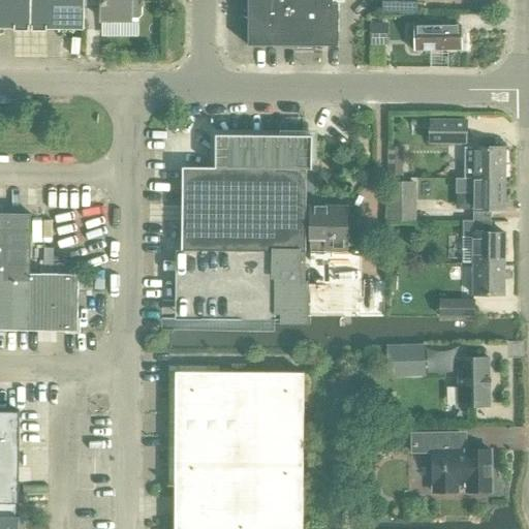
[(0,0),(0,29),(3,30),(14,30),(31,30),(30,0),(0,0)]
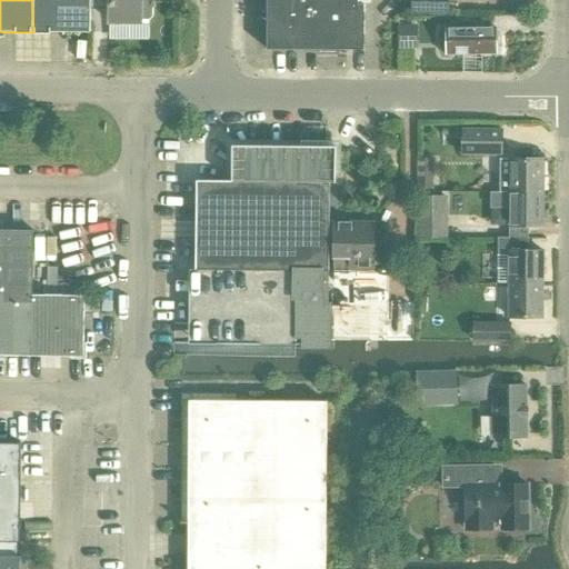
[(32,0),(33,32),(51,32),(62,32),(90,33),(91,9),(90,0),(32,0)]
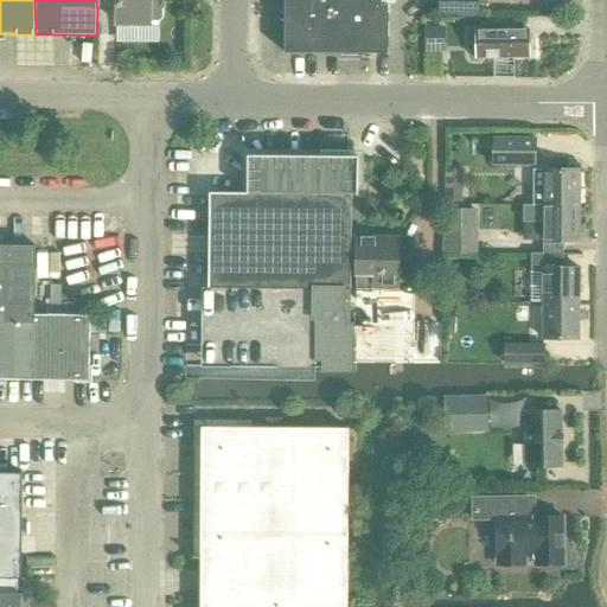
[(96,0),(97,10),(98,10),(98,5),(117,5),(117,11),(116,24),(117,24),(148,24),(148,23),(159,23),(164,18),(163,0),(96,0)]
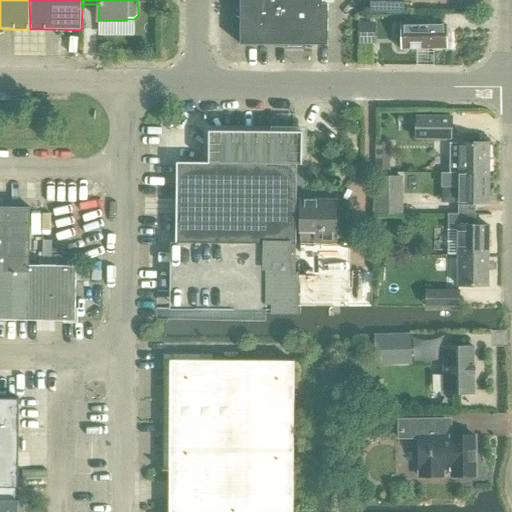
[(239,0),(240,3),(240,6),(240,45),(286,45),(294,45),(295,45),(303,45),(328,45),(328,4),(322,4),(322,0),(239,0)]
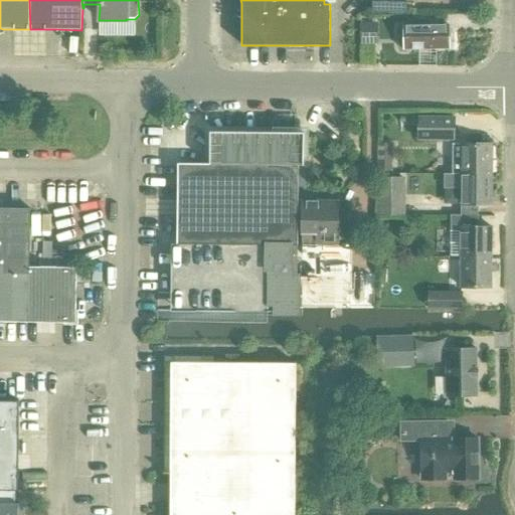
[(371,0),(371,13),(389,13),(389,8),(405,9),(404,0),(371,0)]
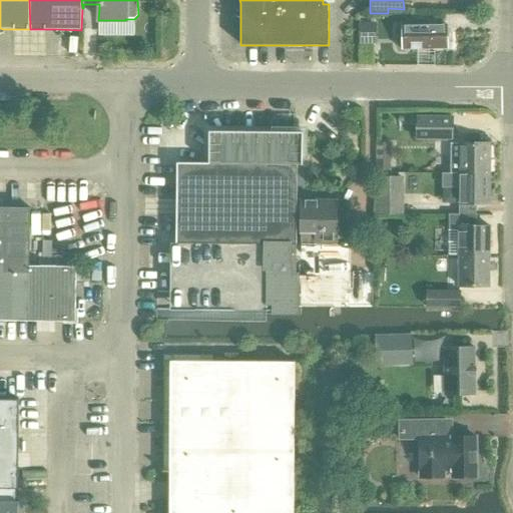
[(361,43),(376,43),(377,22),(361,22),(361,43)]
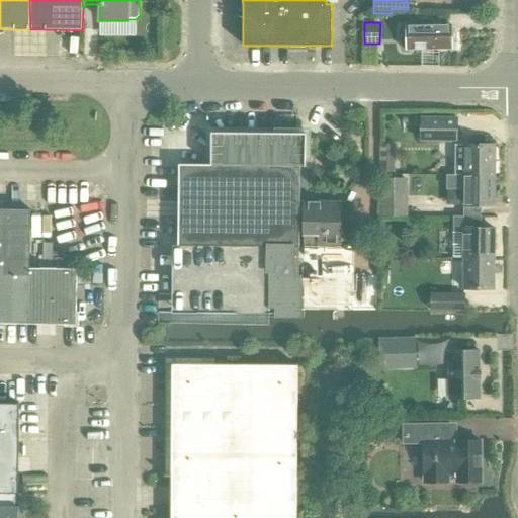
[(408,49),(452,49),(452,25),(408,25),(408,36),(402,36),(402,46),(408,46),(408,49)]
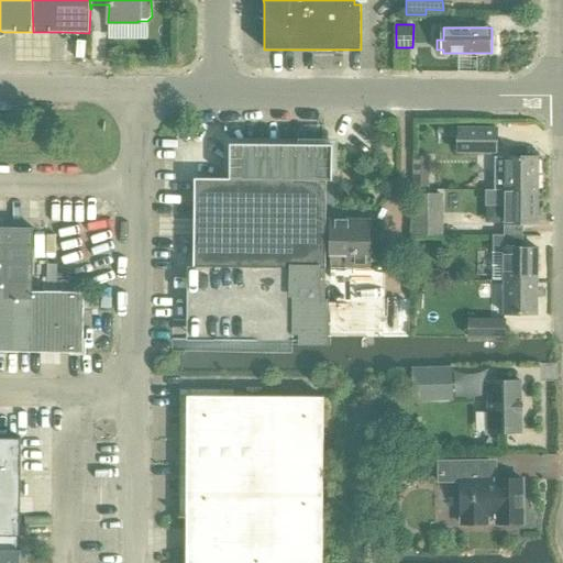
[(498,153),(498,128),(459,128),(459,153),(498,153)]
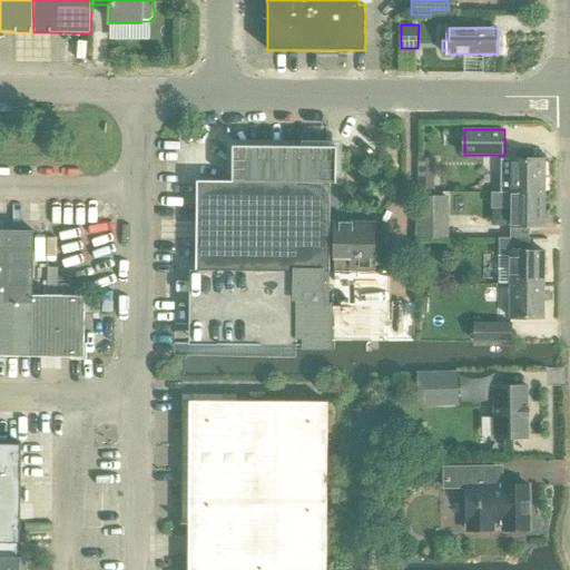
[(197,267),(197,271),(239,271),(239,325),(218,324),(218,325),(217,345),(335,346),(335,341),(335,304),(332,304),(328,304),(328,272),(330,264),(330,223),(330,184),(332,184),(337,184),(337,179),(337,154),(328,145),(310,145),(244,144),(243,144),(234,153),(234,154),(234,179),(198,179),(197,267)]
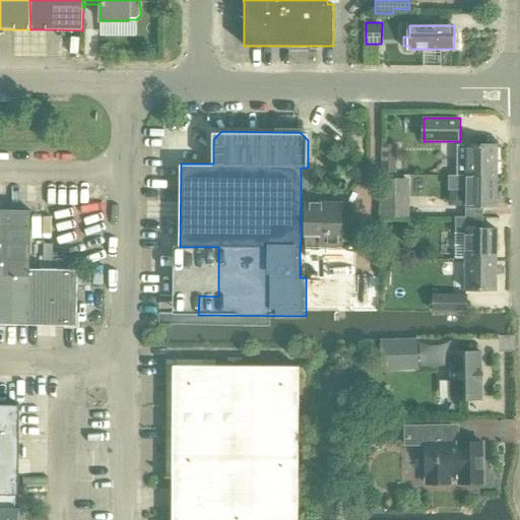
[(467,146),(457,146),(457,176),(467,176),(498,176),(499,145),(467,144),(467,146)]
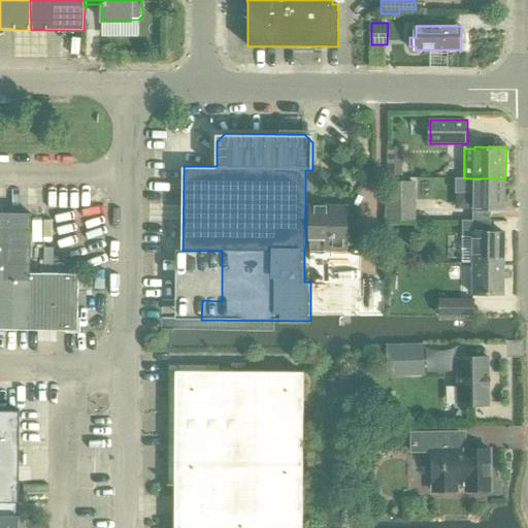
[(401,175),(401,167),(388,167),(388,175),(401,175)]
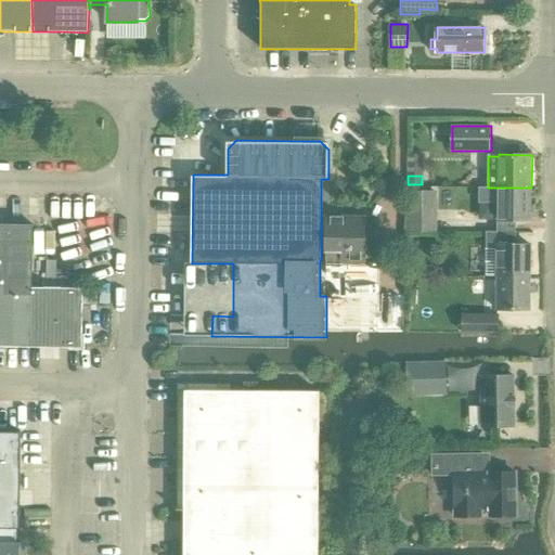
[(488,188),(478,188),(478,204),(499,204),(498,216),(498,220),(517,220),(531,220),(531,188),(499,188),(488,188)]
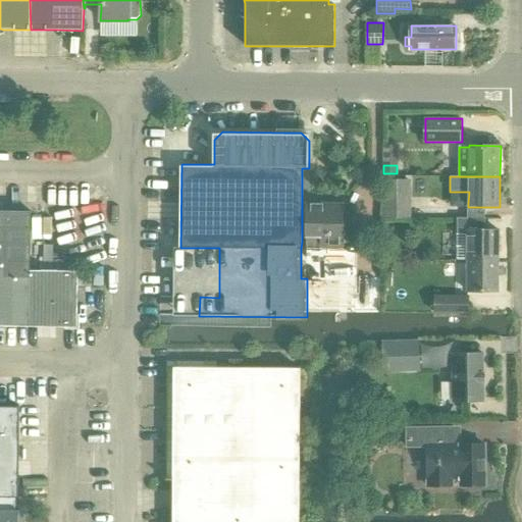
[(383,180),(382,219),(410,219),(410,180),(383,180)]
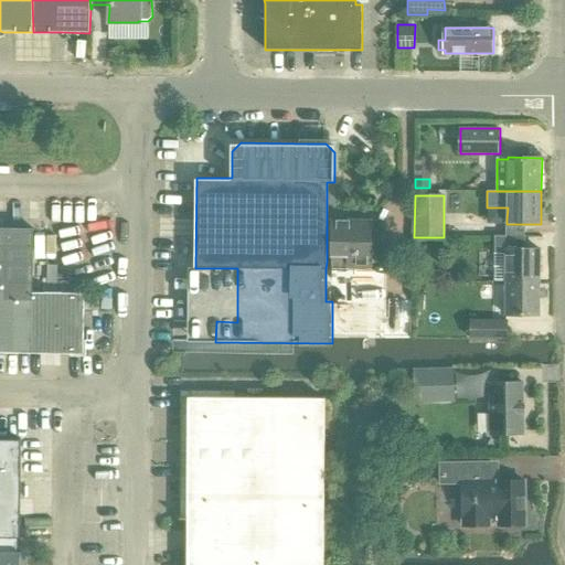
[(327,221),(327,262),(332,262),(332,269),(372,269),(372,265),(372,222),(331,221),(330,221),(327,221)]
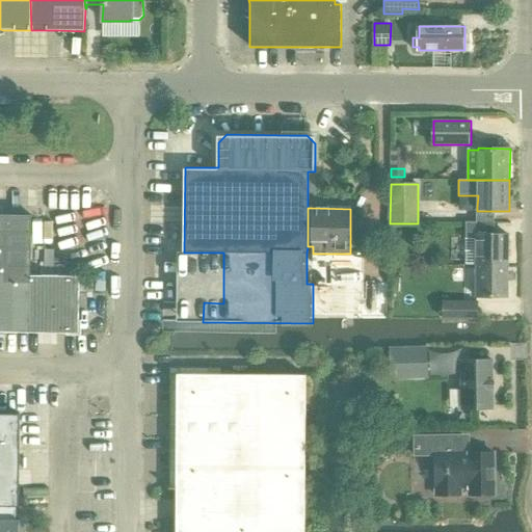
[(0,267),(6,268),(6,283),(32,283),(32,276),(30,276),(31,220),(31,216),(0,215),(0,267)]
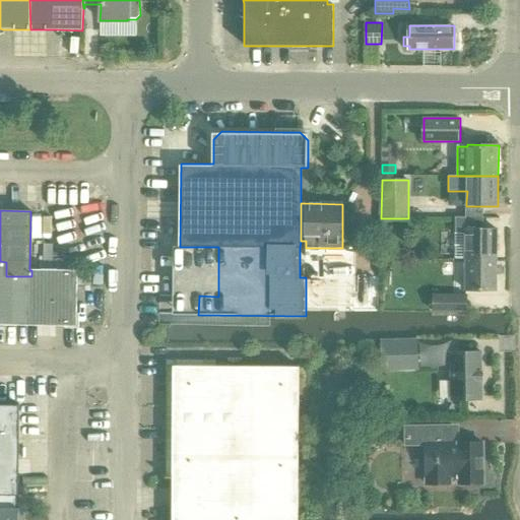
[(498,257),(498,226),(484,226),(484,216),(454,216),(454,234),(454,257),(466,257),(498,257)]
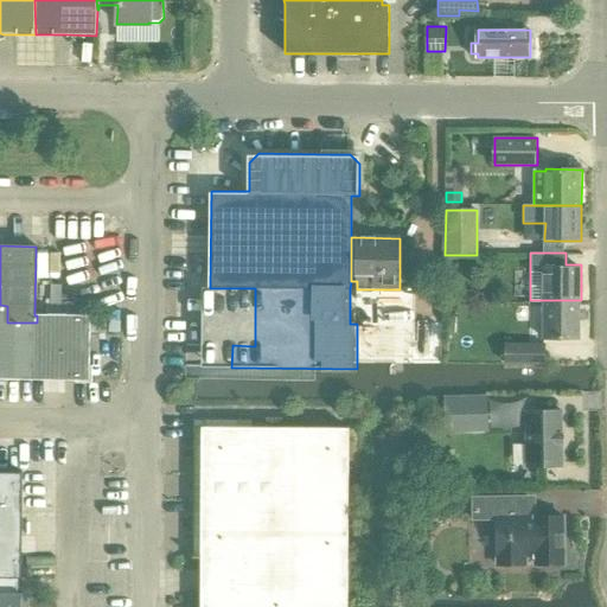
[(581,336),(581,300),(544,300),(544,336),(581,336)]
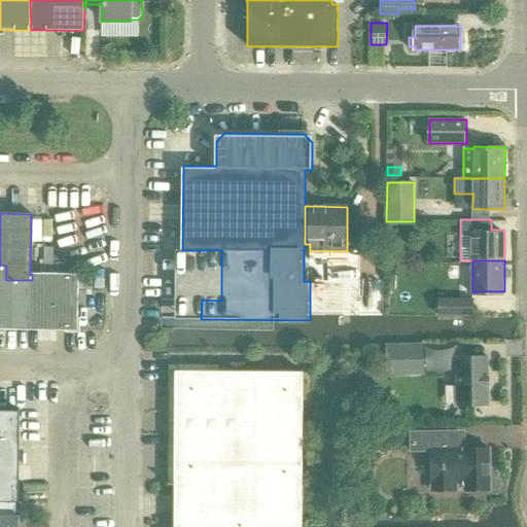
[(0,329),(37,330),(56,330),(78,330),(78,290),(78,274),(32,274),(32,280),(6,280),(6,266),(0,265),(0,329)]
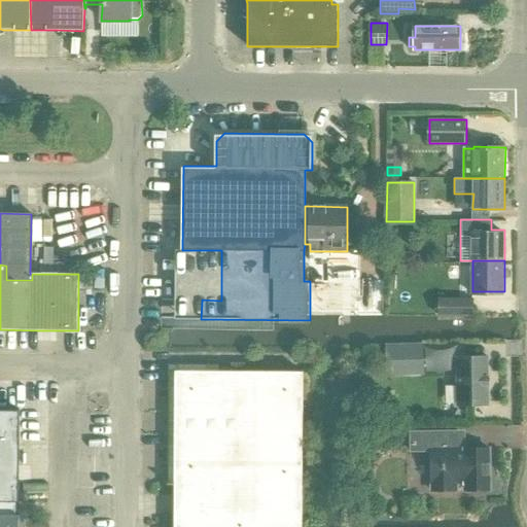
[(79,277),(79,290),(92,290),(92,289),(93,284),(93,277),(92,277),(79,277)]
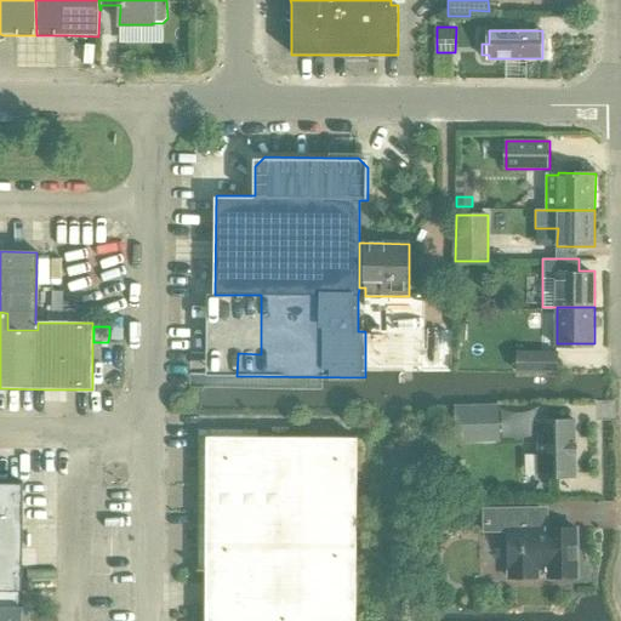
[(558,369),(558,349),(519,349),(519,369),(558,369)]
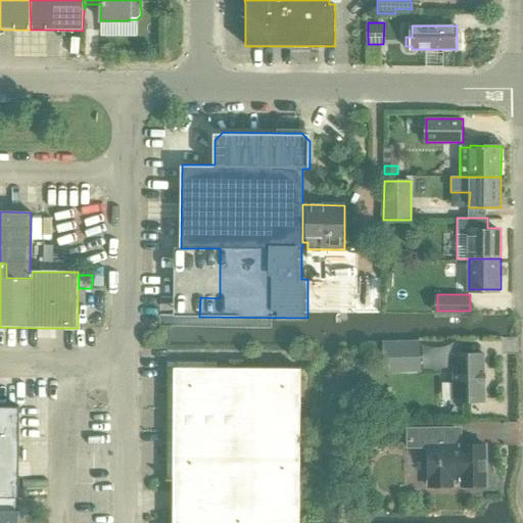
[(421,372),(420,358),(420,343),(383,343),(383,373),(421,372)]
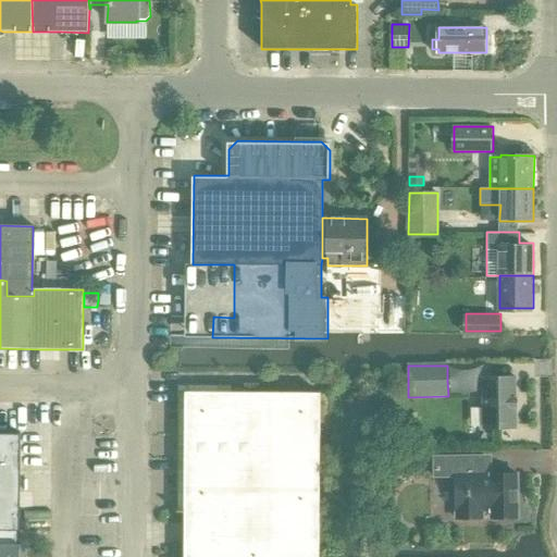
[(483,429),(516,429),(516,407),(517,407),(517,398),(516,398),(515,378),(482,378),(483,429)]
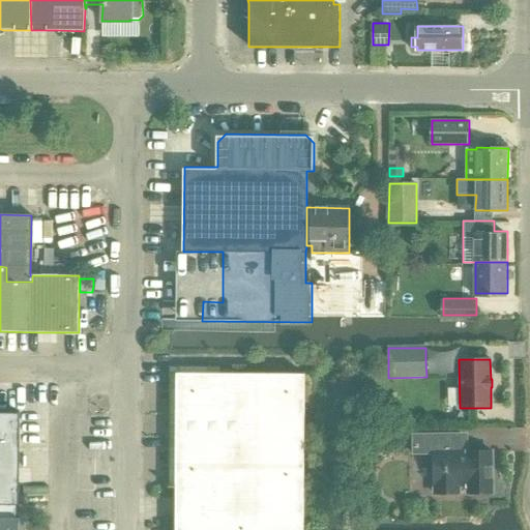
[(302,529),(304,375),(176,374),(175,529),(302,529)]
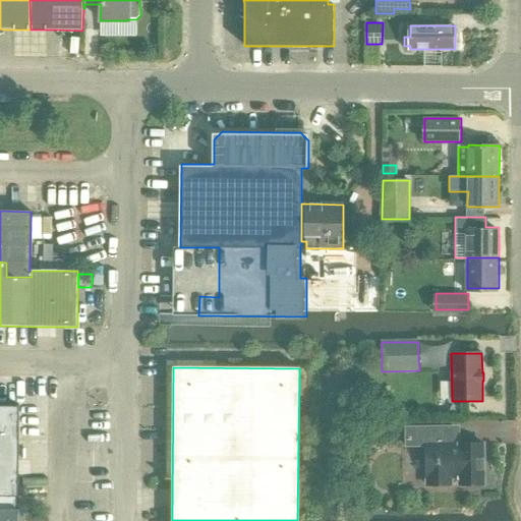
[(0,496),(15,497),(18,497),(19,406),(0,406),(0,496)]
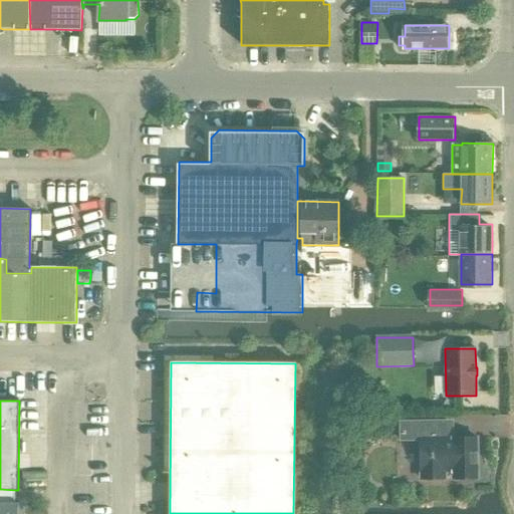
[(477,478),(477,466),(477,438),(446,439),(445,422),(401,422),(401,441),(421,441),(421,479),(445,479),(445,472),(453,472),(453,479),(477,478)]
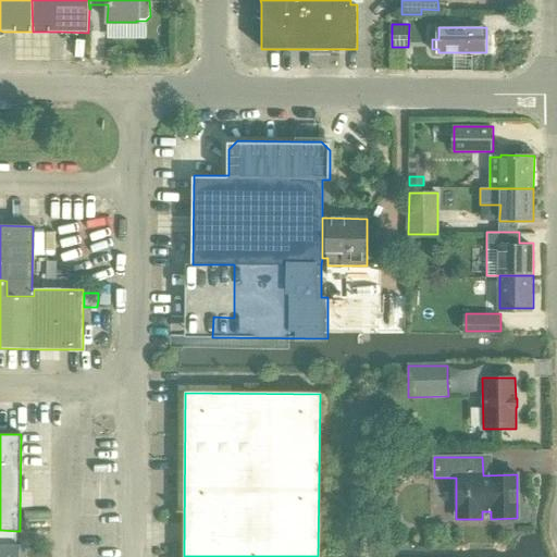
[(0,556),(19,556),(20,545),(16,545),(16,532),(16,531),(0,530),(0,556)]
